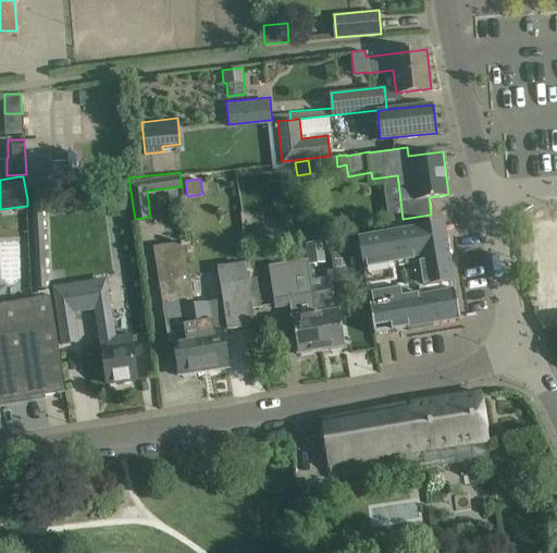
[(130,209),(126,185),(114,187),(118,211),(130,209)]
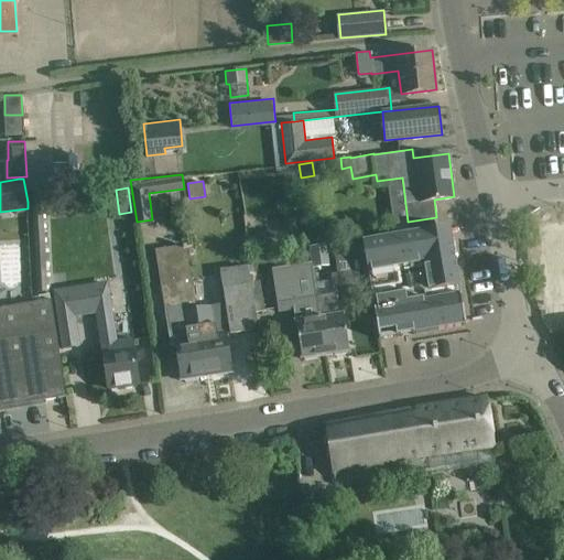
[(45,194),(33,194),(38,292),(50,292),(45,194)]
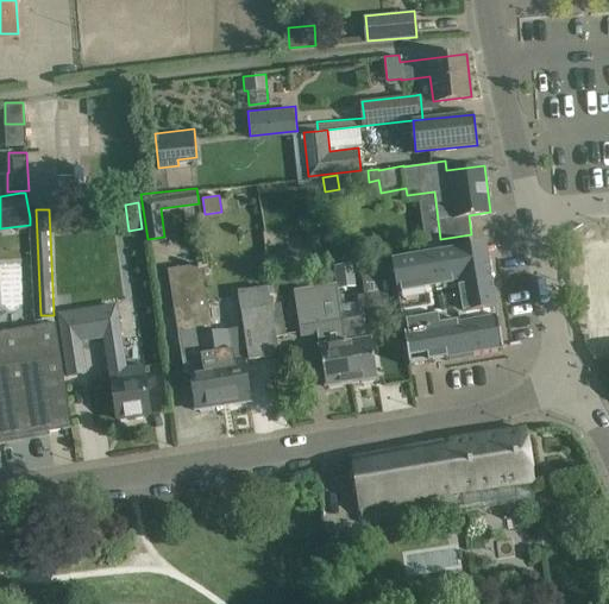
[(311,232),(303,238),(305,247),(313,251),(321,245),(320,236),(311,232)]
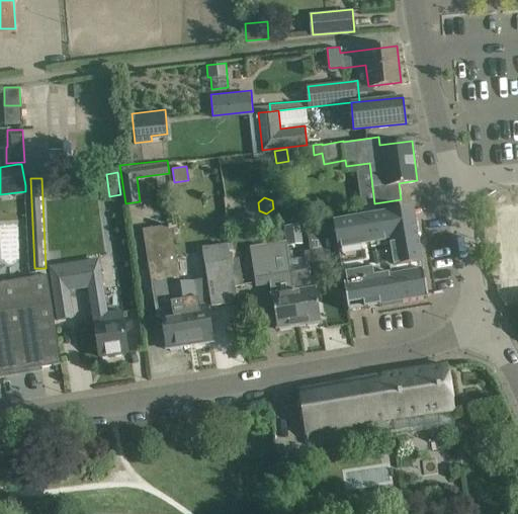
[(365,307),(379,305),(380,305),(380,304),(428,295),(424,269),(422,269),(421,261),(422,261),(413,206),(333,221),(348,310),(364,307),(365,307)]
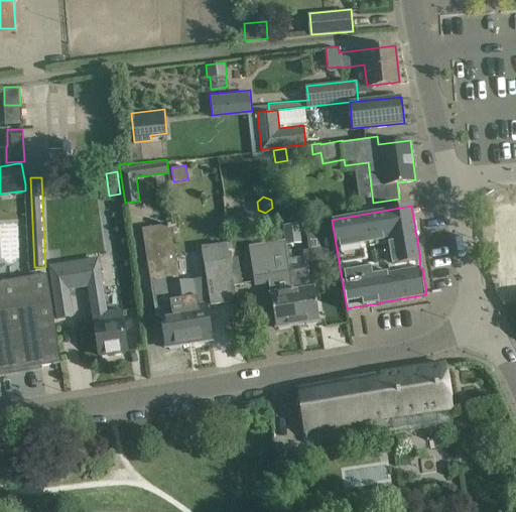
[(513,211),(496,212),(498,249),(500,249),(502,283),(515,282),(515,215),(513,216),(513,211)]
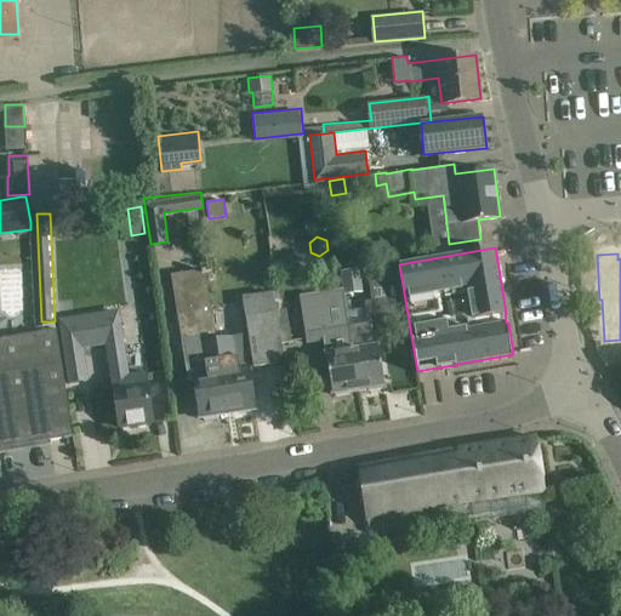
[(381,278),(370,279),(372,307),(403,303),(398,275),(396,260),(379,262),(381,278)]
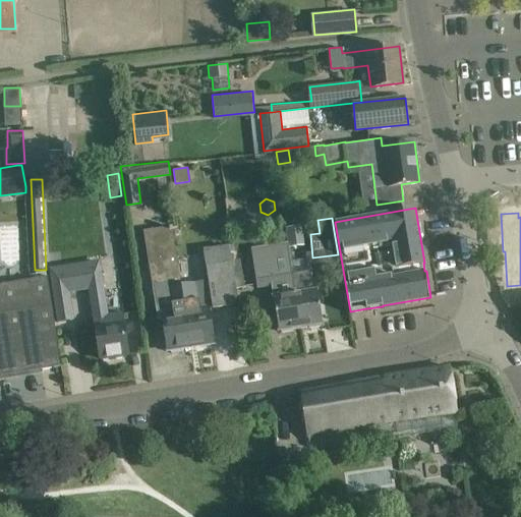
[(172,224),(143,228),(155,297),(158,318),(163,317),(167,346),(168,346),(171,350),(182,349),(183,344),(190,343),(181,283),(181,282),(172,224)]
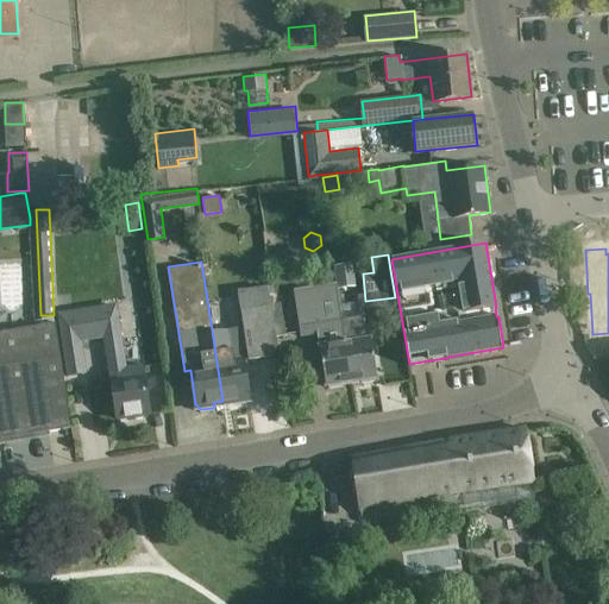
[(352,262),(336,264),(339,288),(356,285),(352,262)]
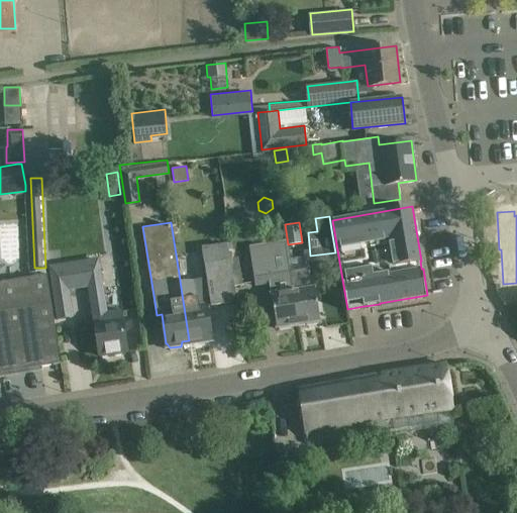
[(270,248),(250,251),(255,283),(269,281),(277,326),(280,325),(280,327),(290,326),(290,324),(298,322),(294,296),(289,265),(288,264),(284,238),(269,241),(270,248)]
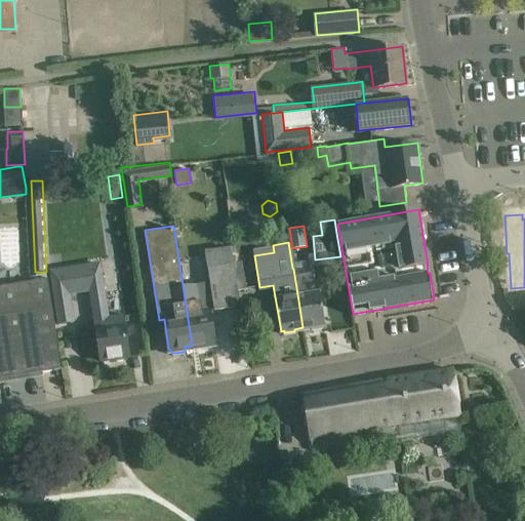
[(240,288),(235,261),(233,261),(231,245),(204,249),(209,280),(213,309),(240,305),(238,288),(240,288)]
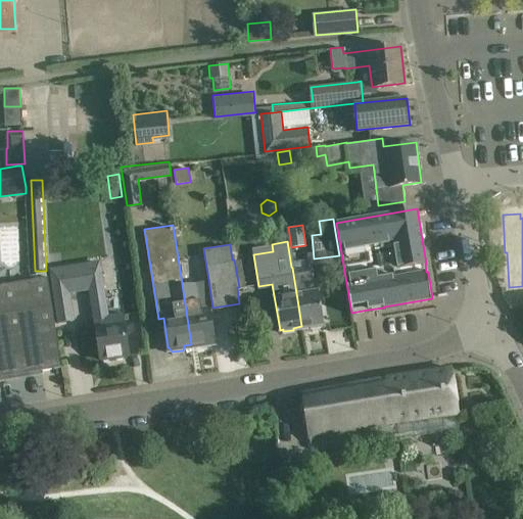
[(100,267),(99,262),(51,269),(58,320),(58,321),(73,319),(68,291),(89,287),(90,288),(93,305),(92,305),(95,320),(101,358),(128,354),(122,313),(107,315),(105,304),(104,304),(102,285),(100,270),(103,269),(102,267),(100,267)]
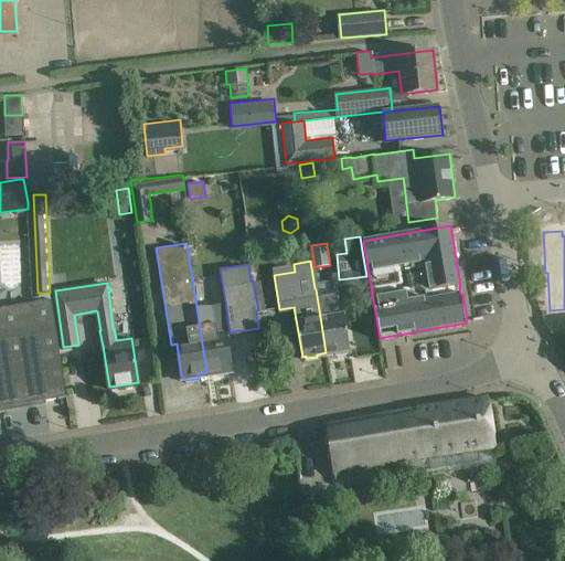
[(334,286),(316,289),(321,324),(326,352),(336,351),(336,353),(347,351),(345,349),(350,349),(343,313),(339,314),(337,298),(334,286)]
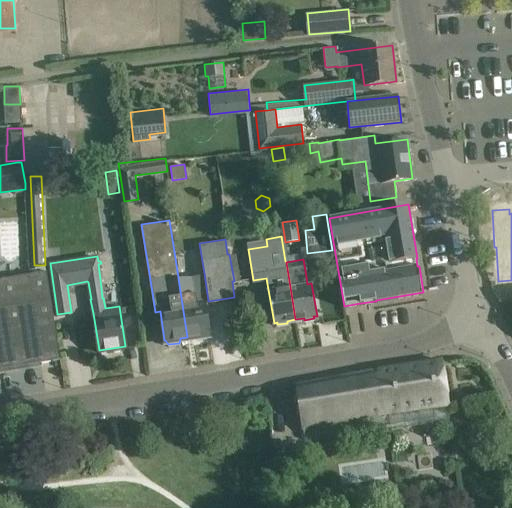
[(0,368),(60,358),(45,270),(0,277),(0,368)]
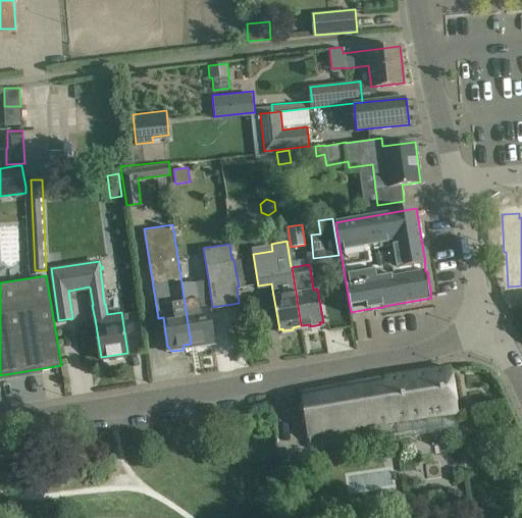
[(208,278),(181,282),(181,283),(191,344),(199,342),(202,345),(209,344),(210,341),(214,340),(211,319),(209,308),(212,307),(208,278)]
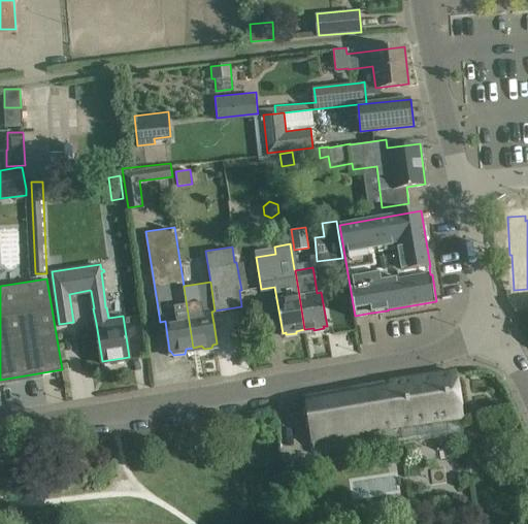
[(462,416),(455,370),(387,381),(305,396),(315,447),(398,433),(397,426),(462,416)]
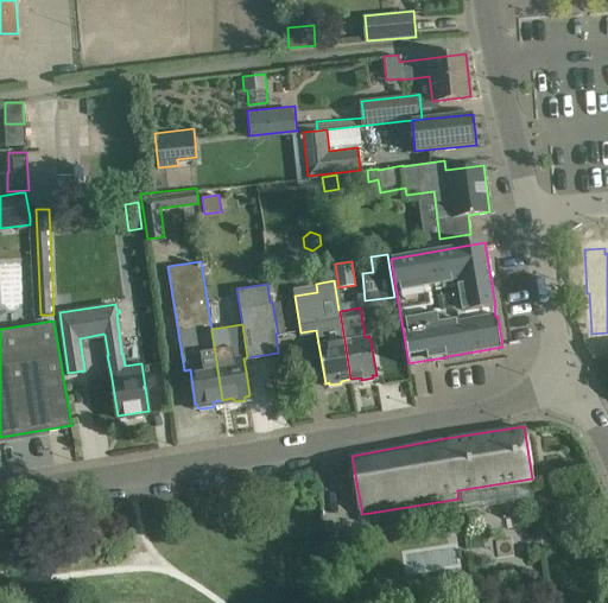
[(400,544),(401,567),(461,564),(460,540),(400,544)]
